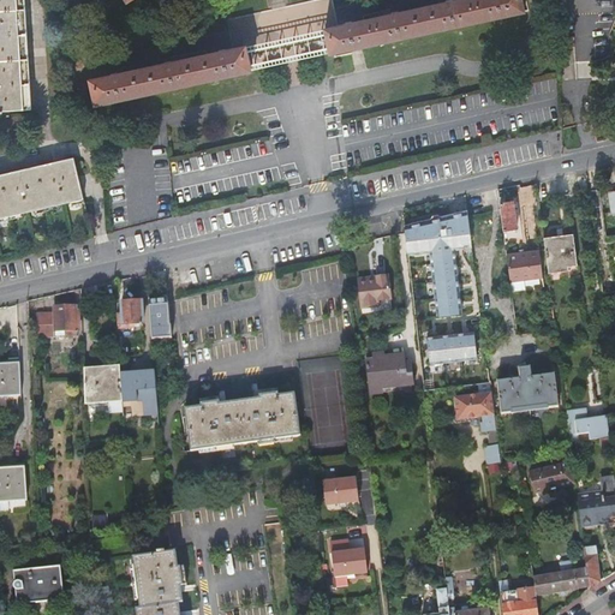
[(24,0),(0,0),(0,113),(4,113),(4,112),(31,111),(24,0)]
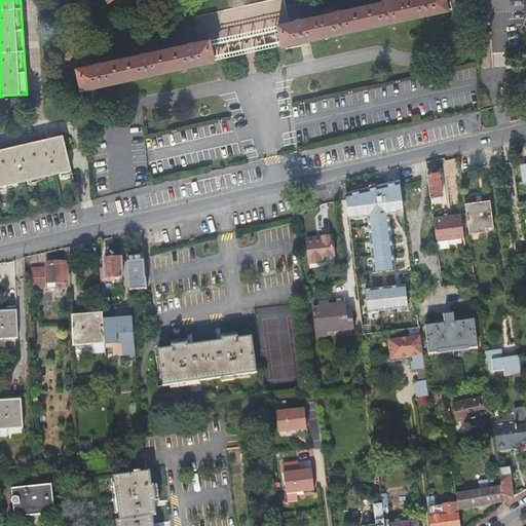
[(446,0),(395,0),(278,26),(283,46),(448,10),(446,0)]
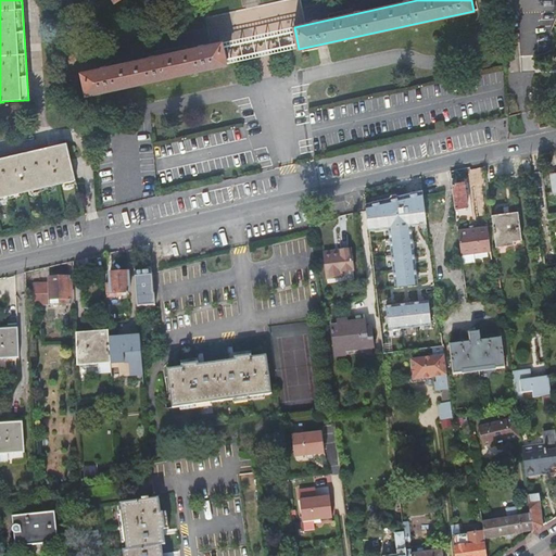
[(555,0),(503,0),(506,42),(512,42),(519,42),(520,57),(528,55),(543,54),(546,54),(550,52),(552,50),(553,47),(553,43),(553,41),(554,39),(554,36),(553,33),(552,30),(553,28),(554,25),(555,21),(555,20),(555,0)]
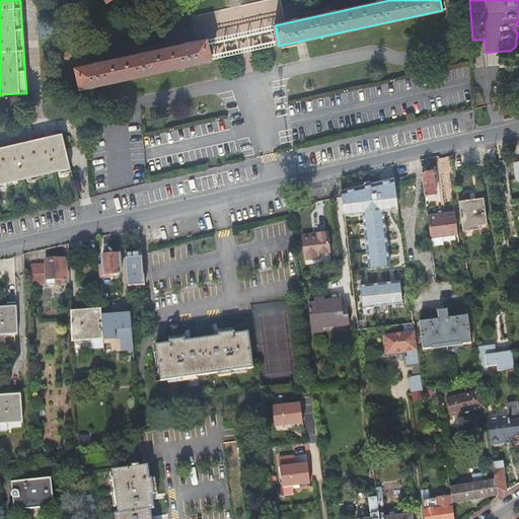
[(208,40),(76,68),(81,89),(212,60),(208,40)]
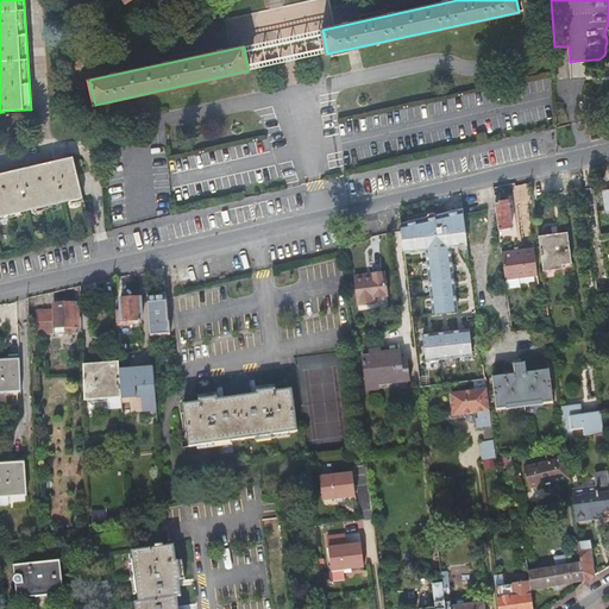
[(0,174),(0,217),(83,198),(74,157),(0,174)]
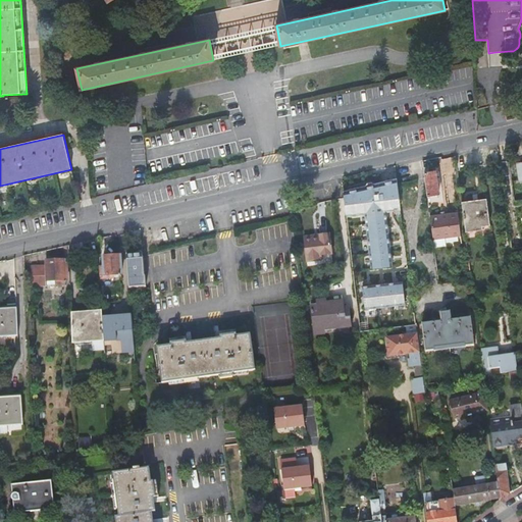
[(429,172),(425,172),(427,196),(439,194),(436,171),(429,172)]
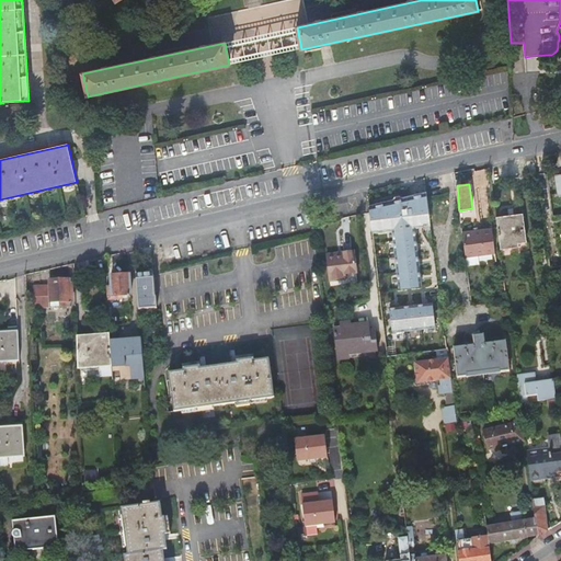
[(370,235),(391,231),(416,228),(431,227),(427,191),(368,204),(370,235)]
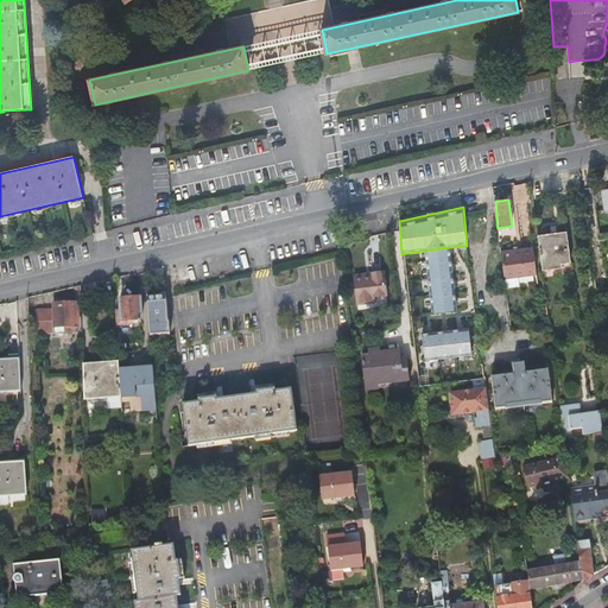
[(537,235),(542,271),(563,267),(562,264),(571,263),(568,232),(537,235)]
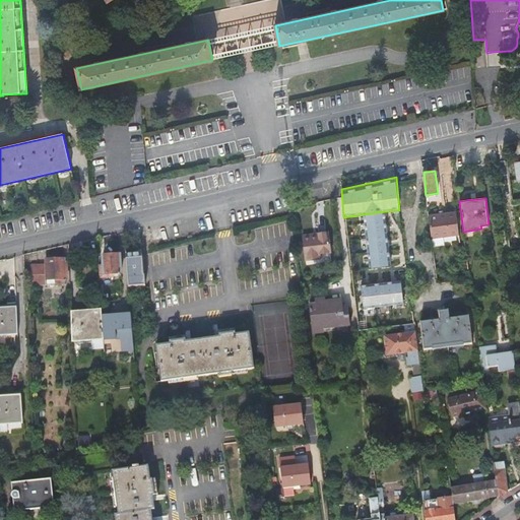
[(456,212),(429,215),(433,247),(460,243),(456,212)]
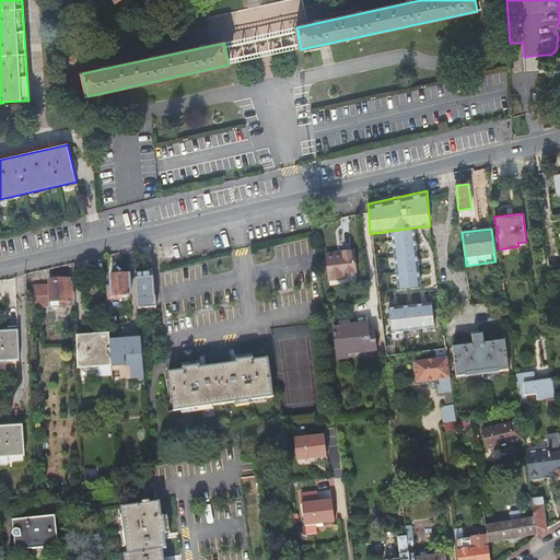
[(327,255),(329,281),(345,280),(345,275),(357,273),(354,253),(327,255)]
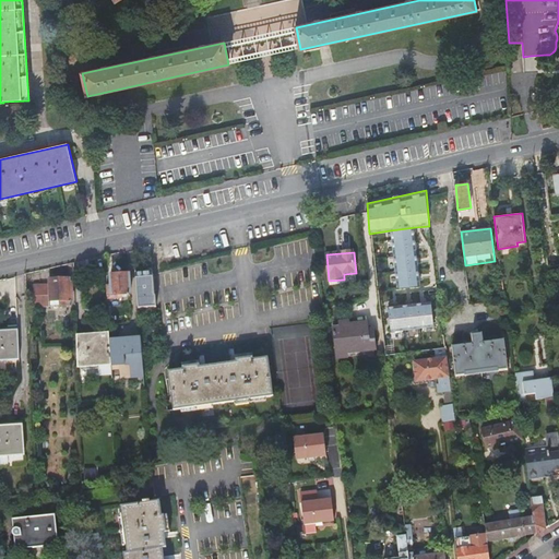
[(139,317),(157,316),(155,296),(154,296),(152,270),(143,271),(144,274),(135,274),(138,297),(139,317)]
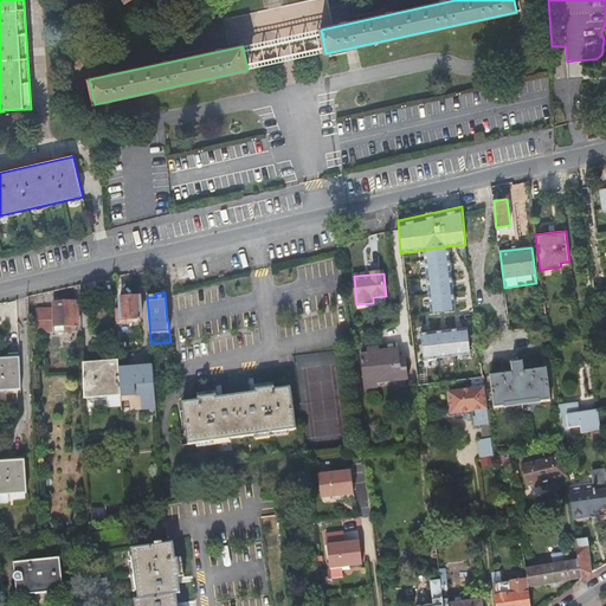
[(140,298),(120,300),(121,314),(116,315),(117,326),(133,326),(133,321),(141,320),(140,298)]
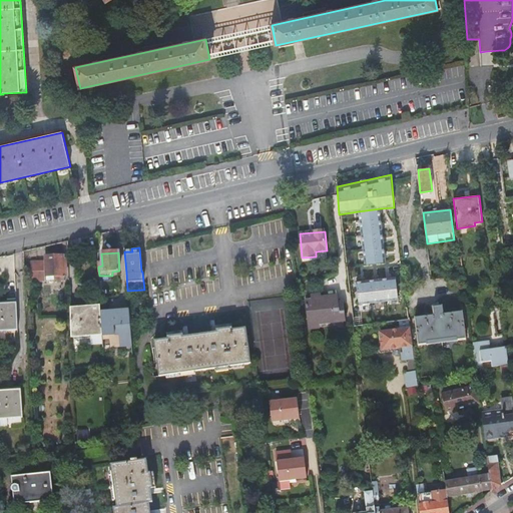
[(64,257),(47,257),(47,263),(33,264),(34,282),(40,282),(40,277),(56,277),(56,281),(65,281),(64,257)]
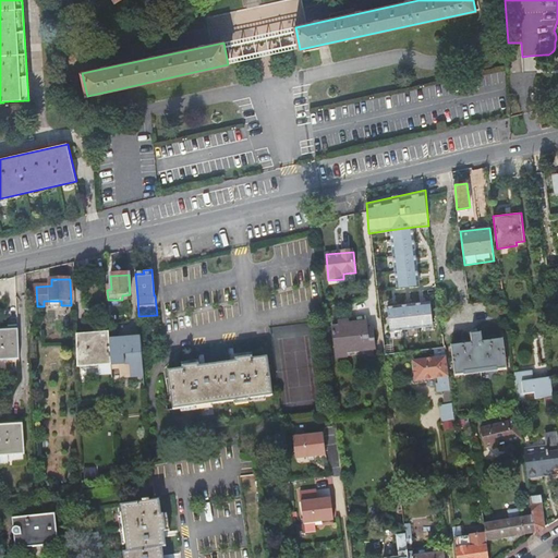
[(431,300),(387,305),(390,330),(433,325),(431,300)]
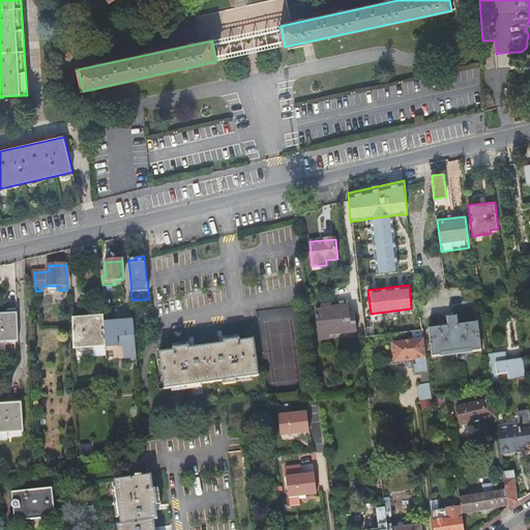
[(319,336),(357,332),(355,314),(350,314),(349,307),(328,310),(328,306),(322,306),(322,312),(316,313),(319,336)]
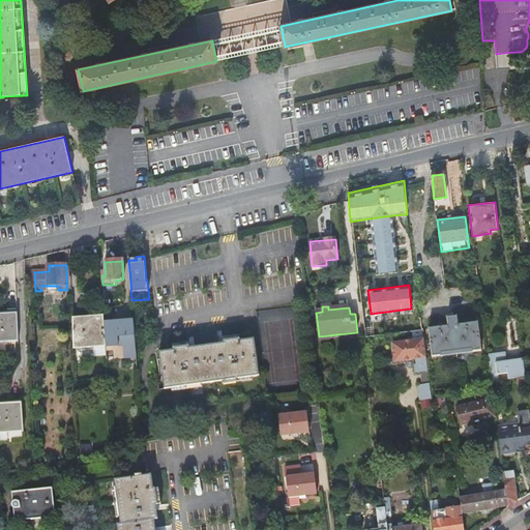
[(0,343),(20,342),(18,311),(6,312),(6,314),(0,314),(0,343)]
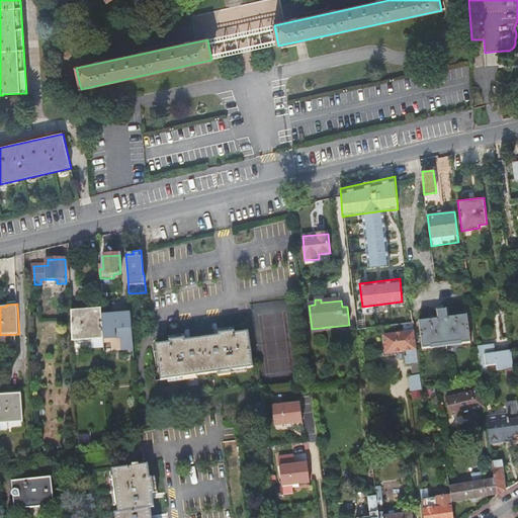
[(103,340),(101,316),(101,309),(72,312),(73,343),(103,340)]
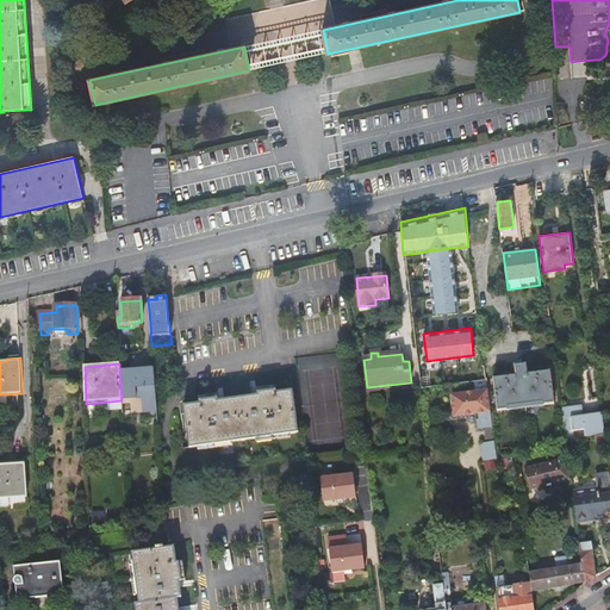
[(554,404),(549,372),(527,375),(526,365),(515,366),(516,377),(495,379),(498,411),(554,404)]
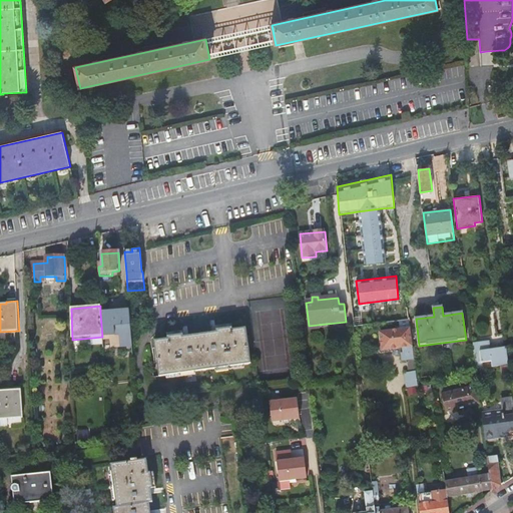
[(131,334),(130,327),(129,311),(100,313),(102,337),(131,334)]
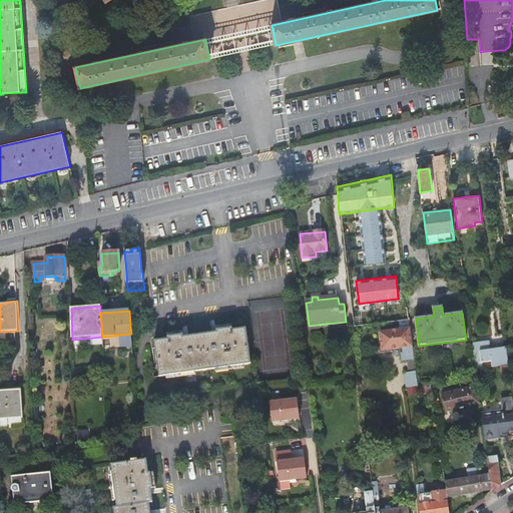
[(401,331),(397,332),(398,340),(399,349),(403,349),(405,363),(415,362),(410,326),(400,327),(401,331)]
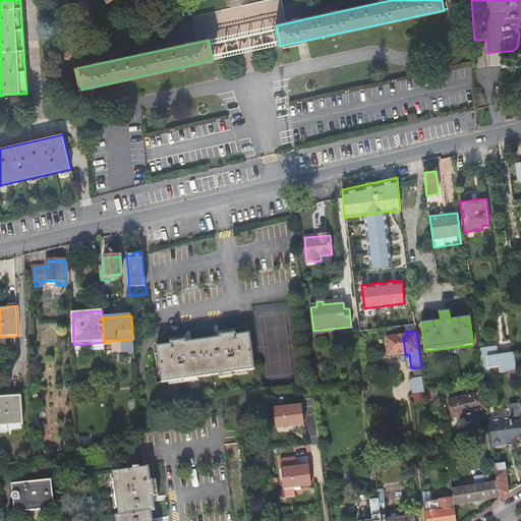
[(255,369),(249,334),(237,336),(236,334),(220,336),(220,338),(187,343),(186,340),(171,343),(171,345),(158,347),(162,383),(255,369)]
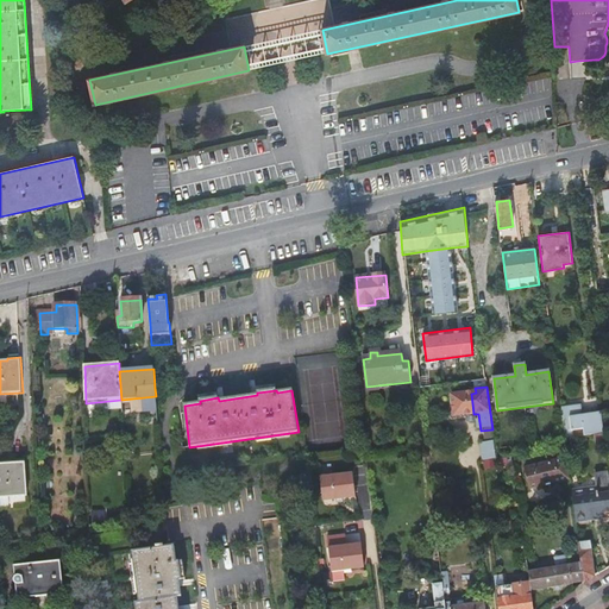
[(452,396),(453,406),(472,403),(471,394),(452,396)]
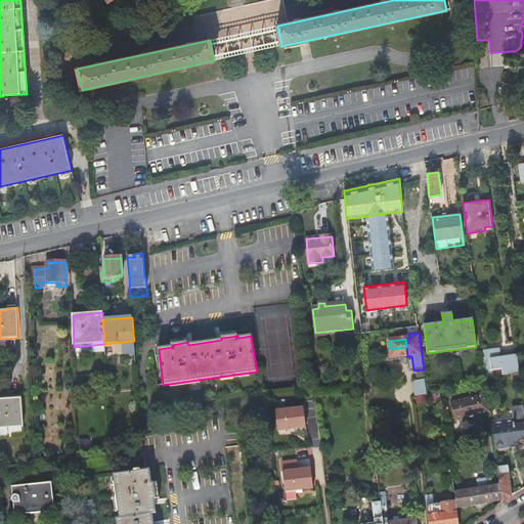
[(406,347),(390,349),(391,358),(407,356),(406,347)]
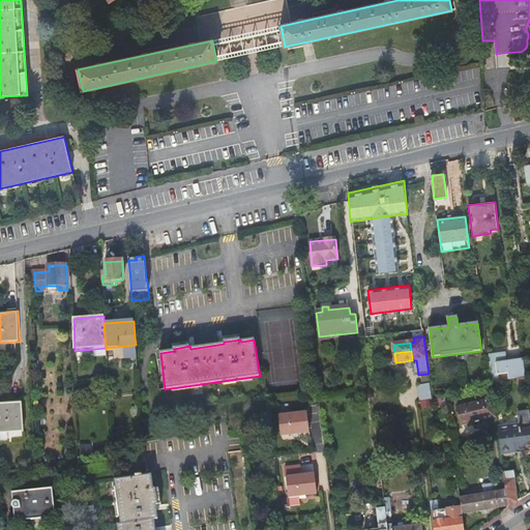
[(506,353),(489,355),(492,382),(500,381),(499,375),(509,374),(509,380),(519,379),(527,378),(524,361),(507,363),(506,353)]
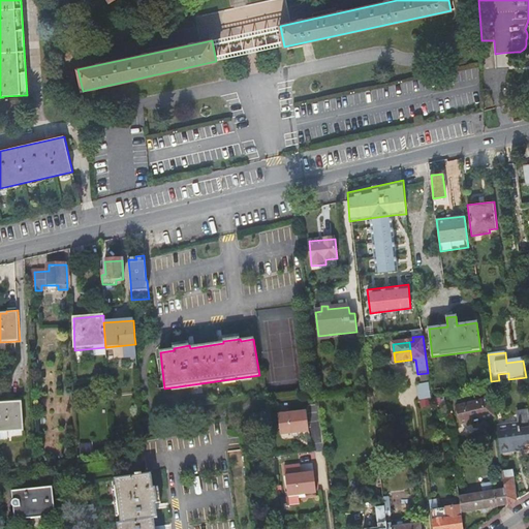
[(526,379),(526,377),(518,378),(520,390),(527,389),(526,384),(526,379)]
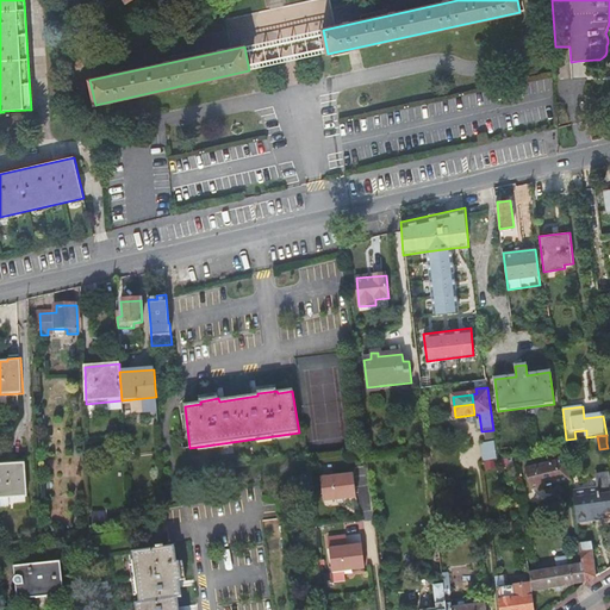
[(481,442),(487,470),(500,466),(495,440),(481,442)]
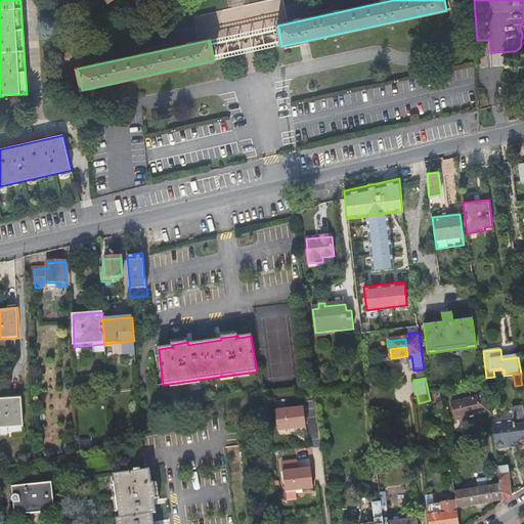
[(486,394),(451,403),(456,422),(491,412),(486,394)]
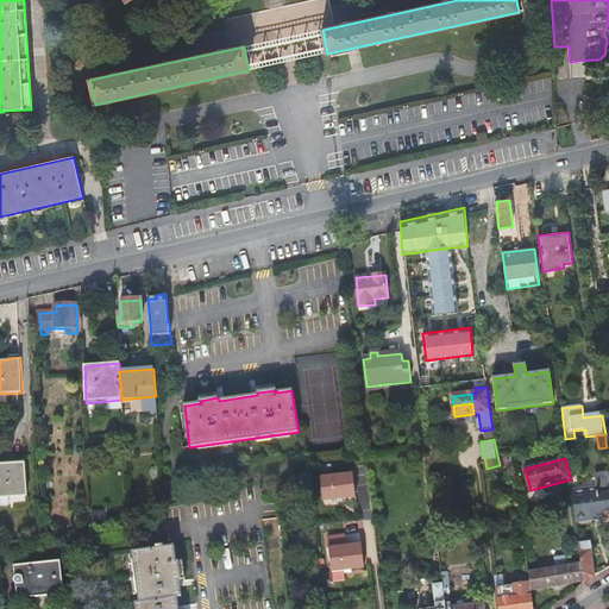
[(0,498),(27,497),(25,460),(13,462),(13,465),(0,465),(0,498)]
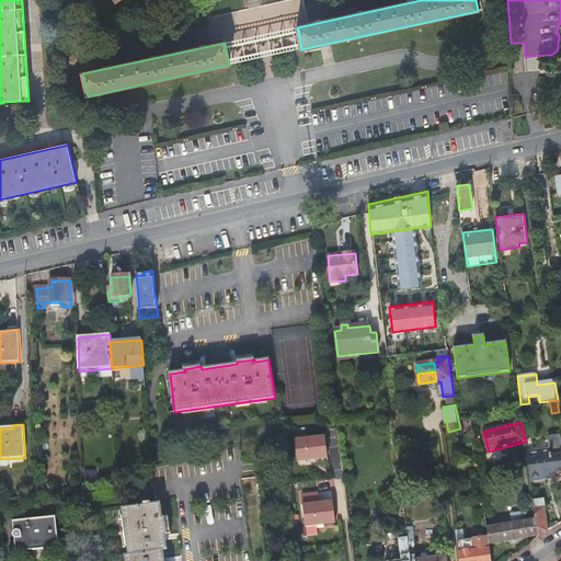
[(550,451),(527,455),(528,464),(530,479),(560,474),(560,435),(549,437),(550,451)]
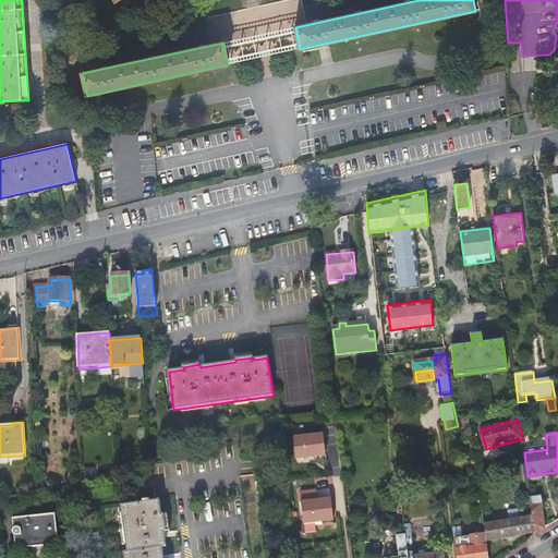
[(324,434),(293,437),(296,459),(307,458),(314,457),(326,456),(324,434)]
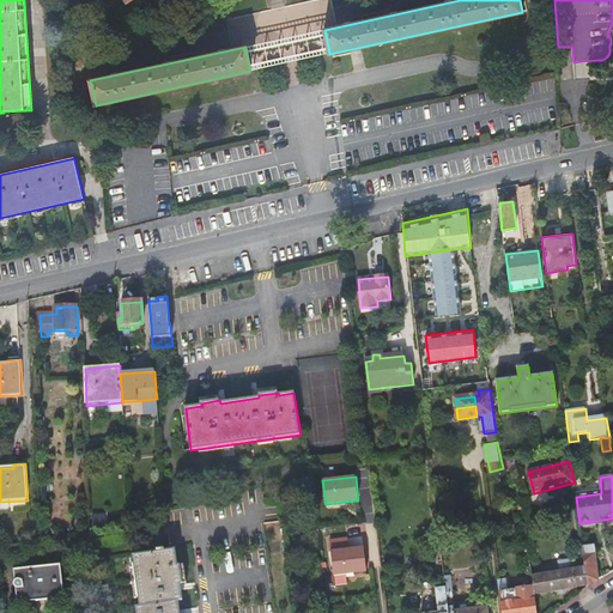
[(347,539),(331,541),(334,576),(346,575),(353,574),(354,574),(366,572),(364,548),(349,550),(347,539)]
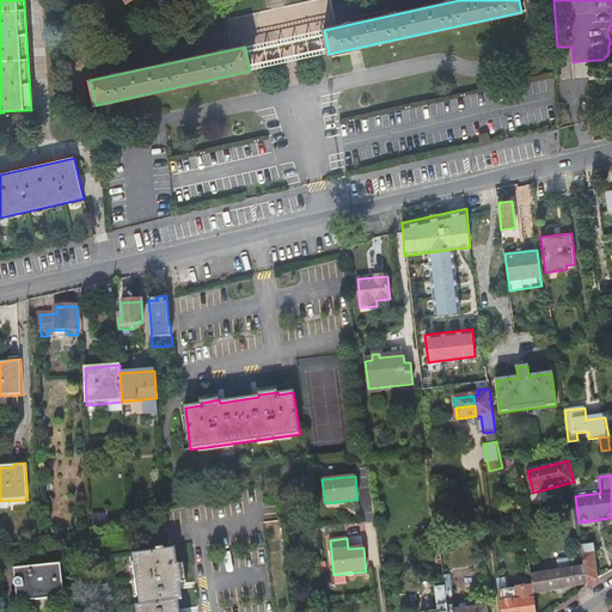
[(582,546),(583,554),(585,567),(587,585),(587,586),(598,580),(594,545),(582,546)]
